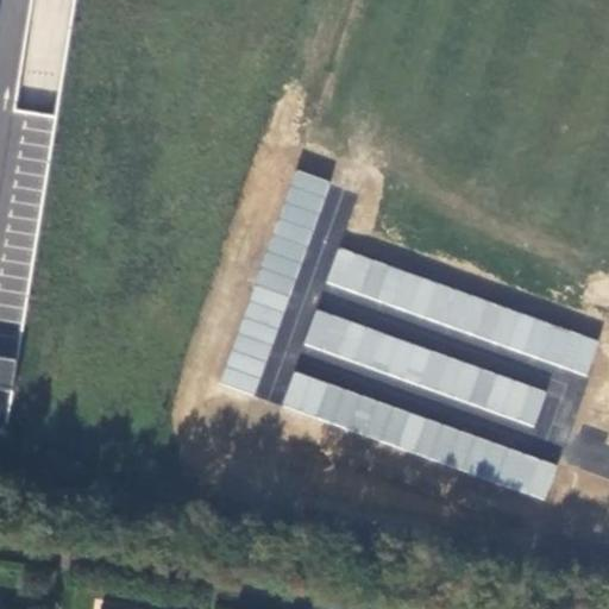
[(257,395),(327,180),(292,168),(221,383),(257,395)]
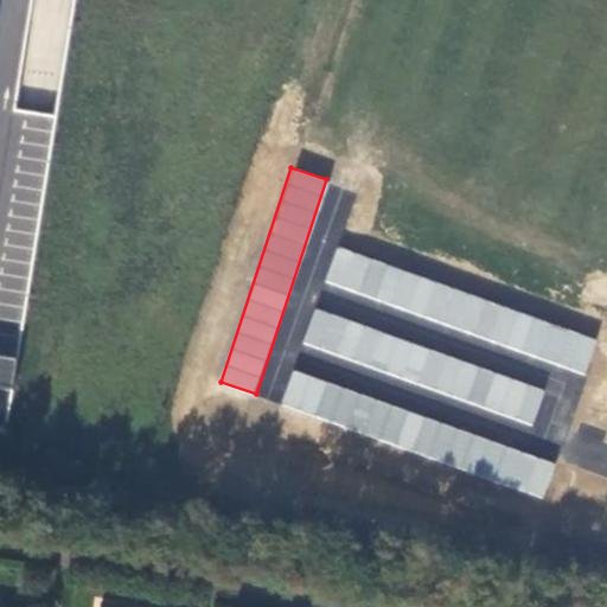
[(598,333),(333,251),(323,288),(586,370),(598,333)]
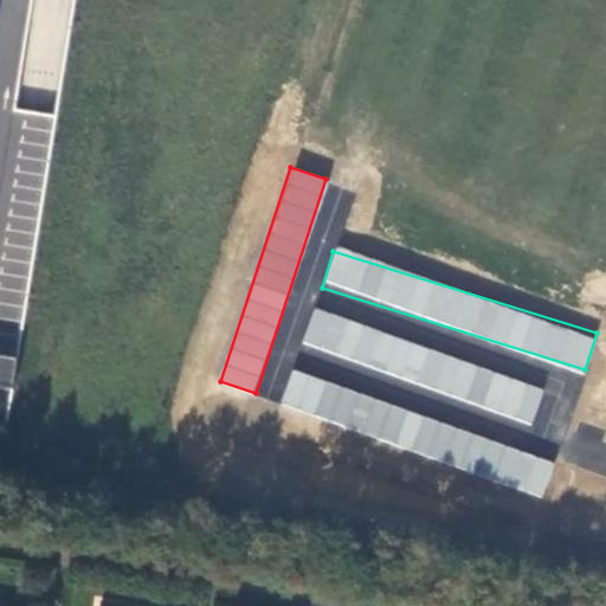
[(543,387),(313,308),(301,345),(530,423),(543,387)]
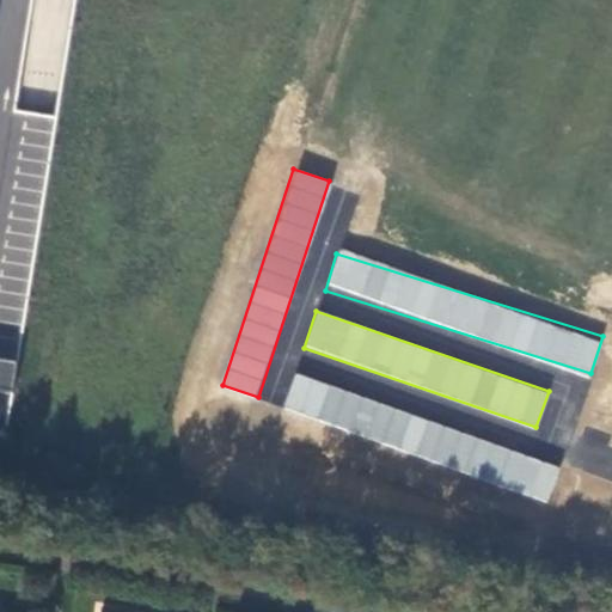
[(0,359),(0,391),(10,393),(17,363),(0,359)]
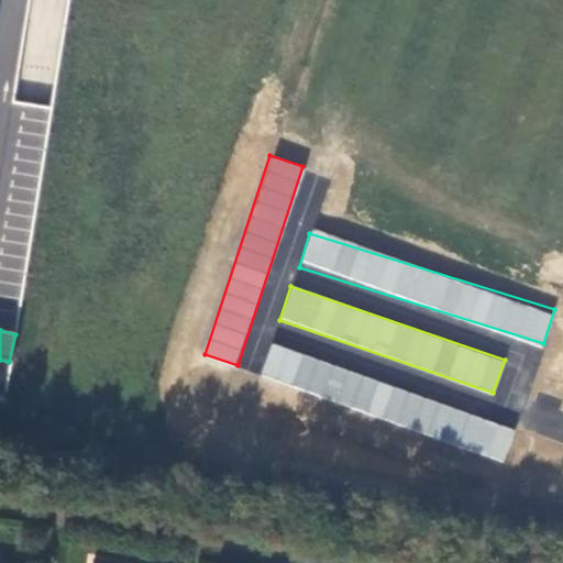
[(271,345),(260,378),(505,460),(516,427),(271,345)]
